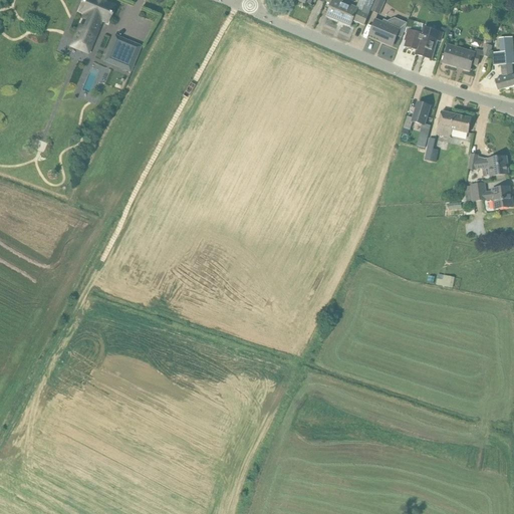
[(78,31),(71,46),(87,53),(92,41),(94,38),(101,21),(107,23),(113,9),(114,6),(105,3),(106,0),(104,0),(83,0),(79,11),(83,13),(84,14),(83,17),(77,31),(78,31)]
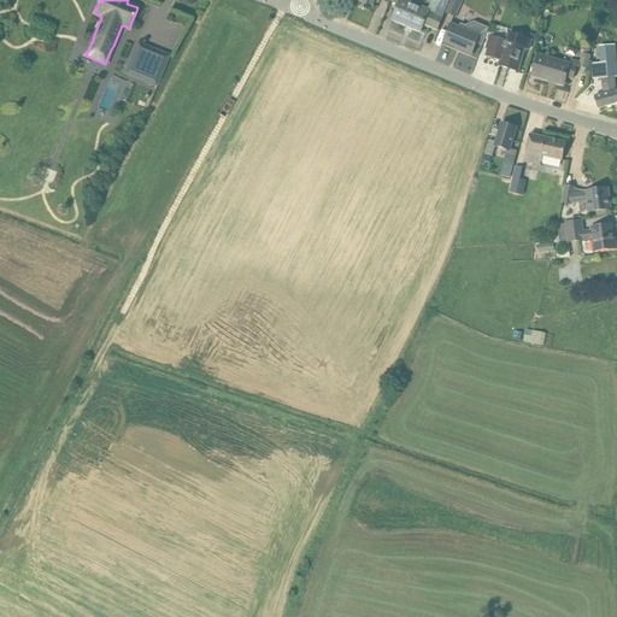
[(411,3),(405,0),(400,0),(392,21),(421,33),(424,25),(438,30),(450,0),(432,0),(428,12),(411,5),(411,3)]
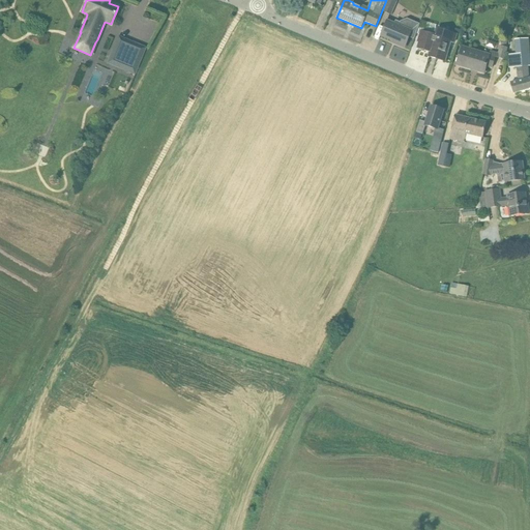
[(388,0),(384,12),(391,16),(398,2),(393,0),(388,0)]
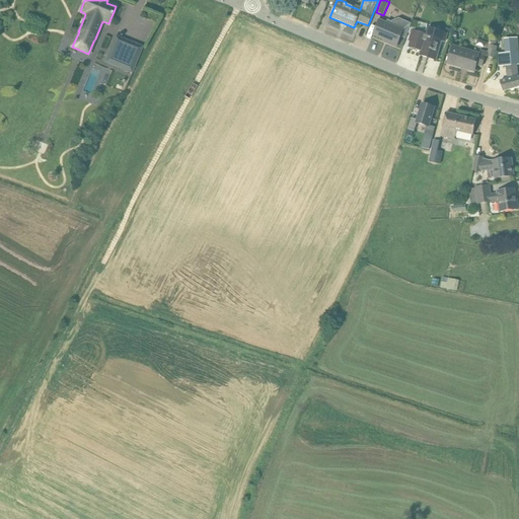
[(386,23),(379,20),(373,35),(388,42),(387,44),(395,48),(396,46),(397,46),(401,36),(405,39),(411,24),(397,19),(392,21),(392,22),(387,20),(386,23)]
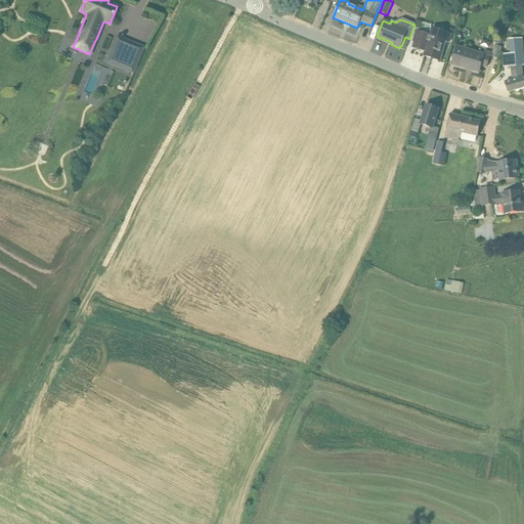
[(440,61),(443,51),(445,41),(449,42),(451,35),(432,29),(430,35),(417,32),(413,42),(416,42),(413,48),(426,51),(424,56),(440,61)]
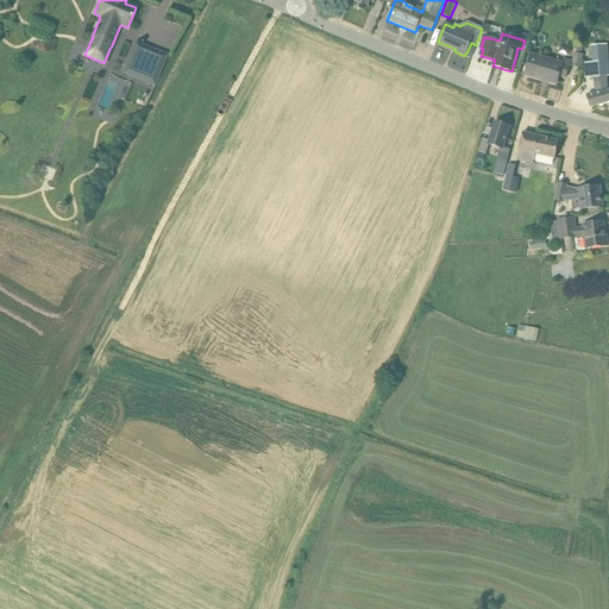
[(602,45),(591,46),(592,62),(584,62),(584,76),(594,76),(595,94),(588,95),(586,95),(590,108),(591,108),(591,107),(608,102),(608,89),(608,90),(607,75),(608,75),(608,62),(608,51),(602,51),(602,45)]
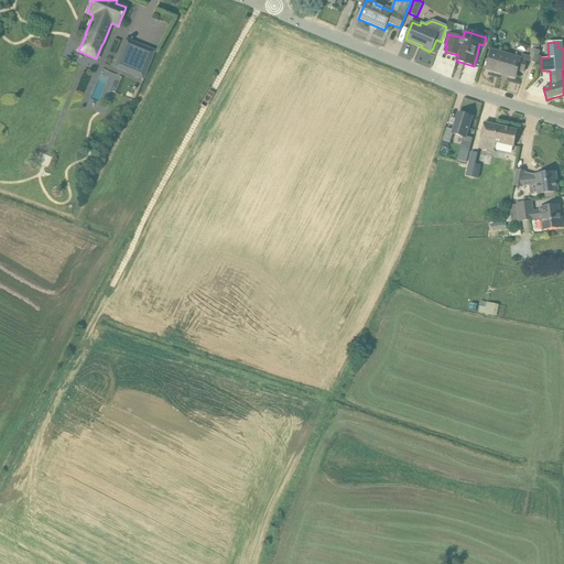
[(528,62),(537,64),(541,52),(532,50),(531,56),(522,54),(521,60),(491,51),(486,69),(516,78),(518,71),(524,73),(527,62),(528,62)]
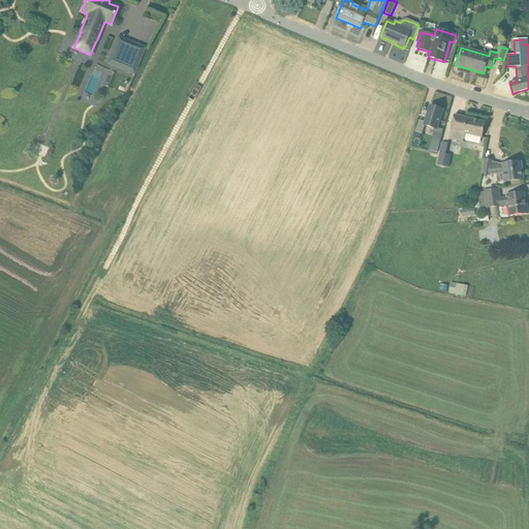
[(113,50),(106,64),(134,75),(142,58),(131,54),(130,57),(113,50)]
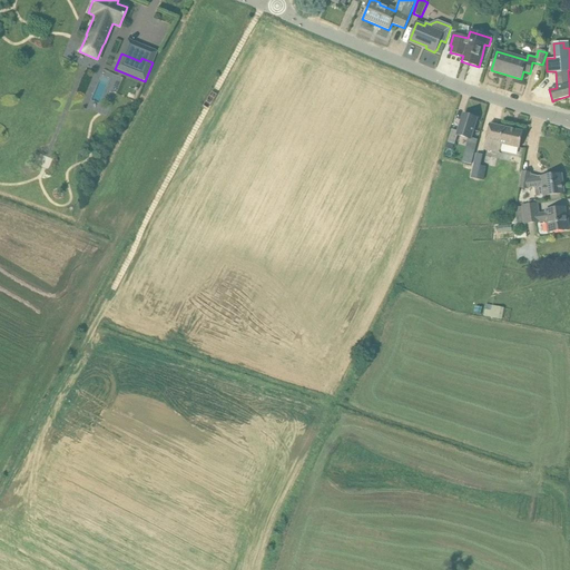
[(457,136),(471,139),(478,118),(463,115),(458,131),(452,130),(448,143),(454,145),(457,136)]
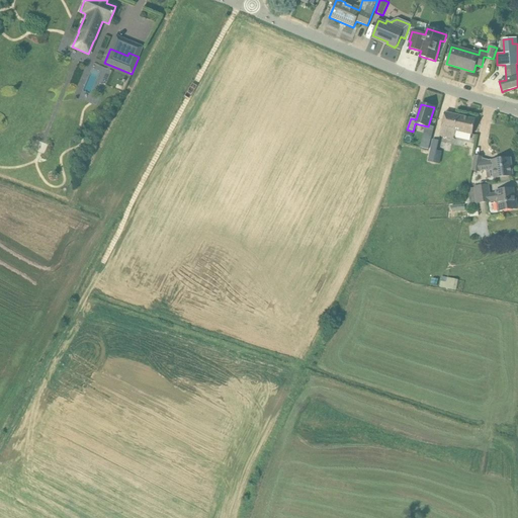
[(472,136),(473,130),(476,120),(445,113),(443,123),(440,137),(454,140),(456,132),(472,136)]
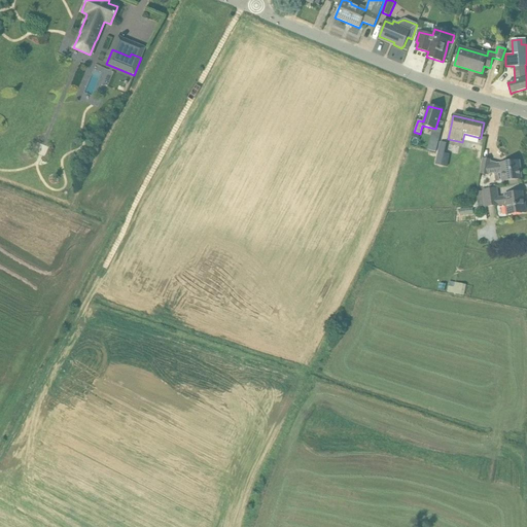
[(427,150),(436,152),(440,140),(430,138),(427,150)]
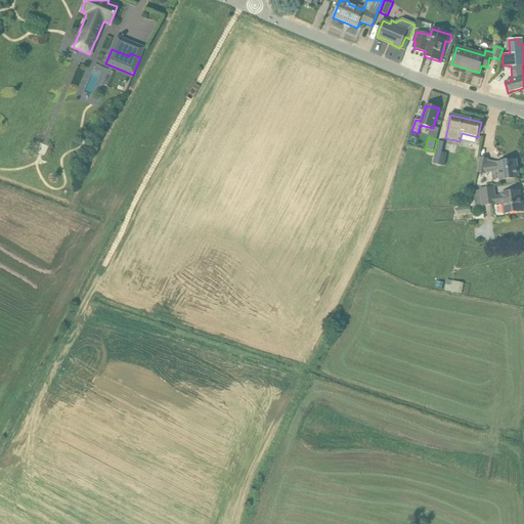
[(447,154),(435,151),(433,163),(445,165),(447,154)]
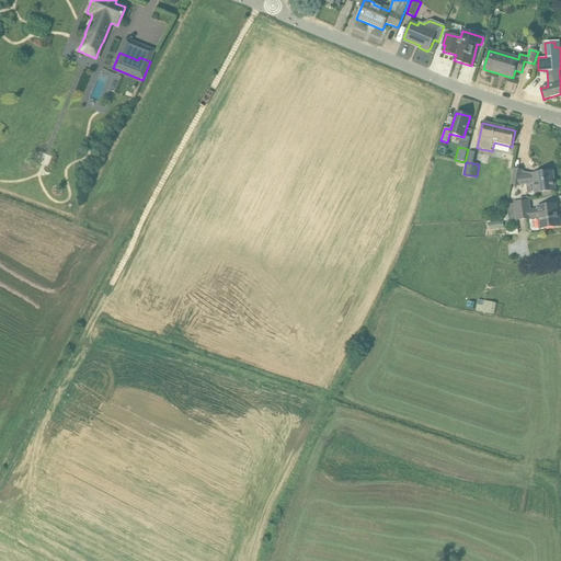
[(519,186),(523,171),(514,169),(511,185),(519,186)]
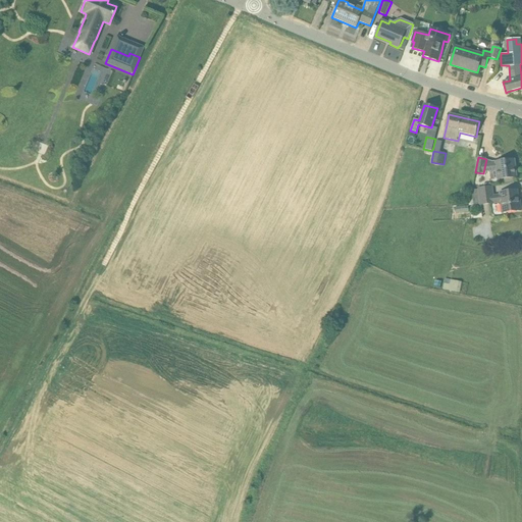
[(498,180),(507,178),(517,177),(515,160),(496,162),(491,163),(489,171),(497,171),(498,180)]
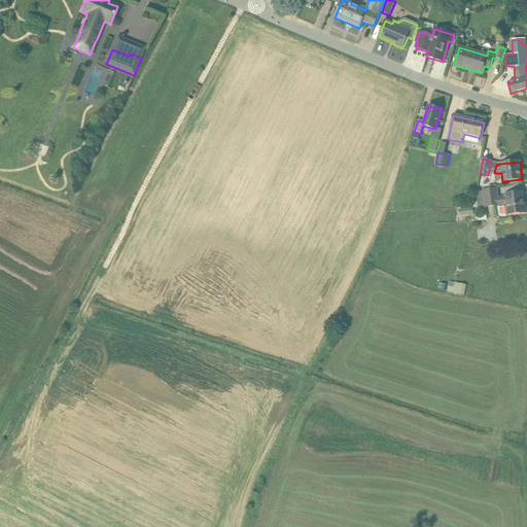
[(522,192),(512,194),(504,195),(505,197),(498,198),(496,188),(484,190),(486,207),(498,205),(505,204),(507,215),(526,213),(524,199),(523,199),(522,192)]
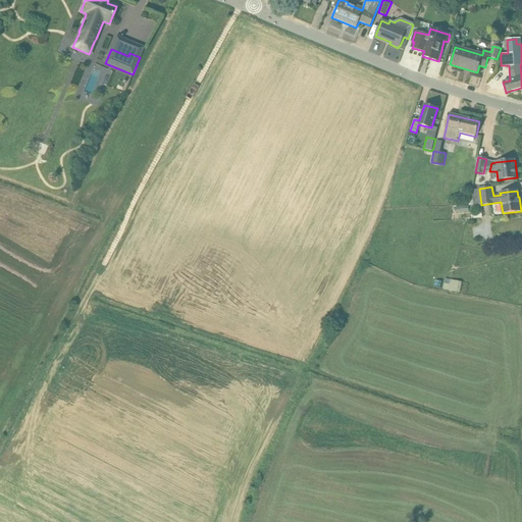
[(450,291),(460,294),(462,281),(451,279),(450,291)]
